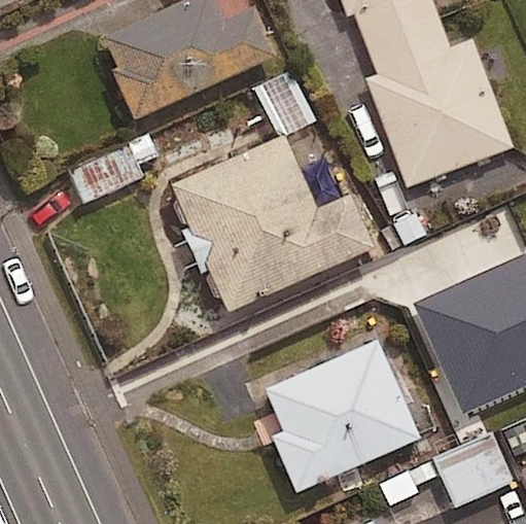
[(274,58),(247,0),(194,0),(102,41),(137,118),(274,58)]
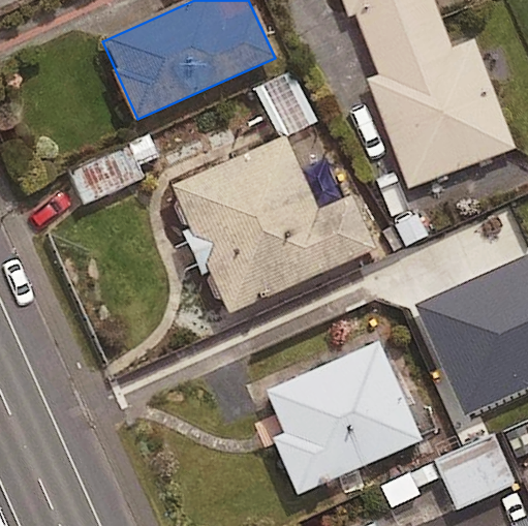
[(341,0),(348,17),(354,13),(377,75),(367,80),(407,188),(511,149),(471,39),(448,48),(430,0),(341,0)]
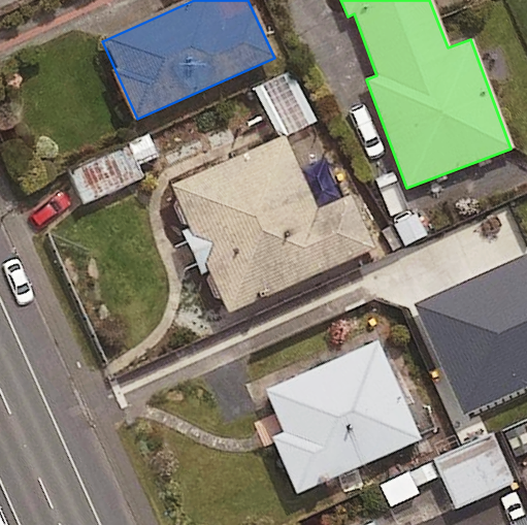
[(293,66),(253,85),(280,138),(319,120),(293,66)]
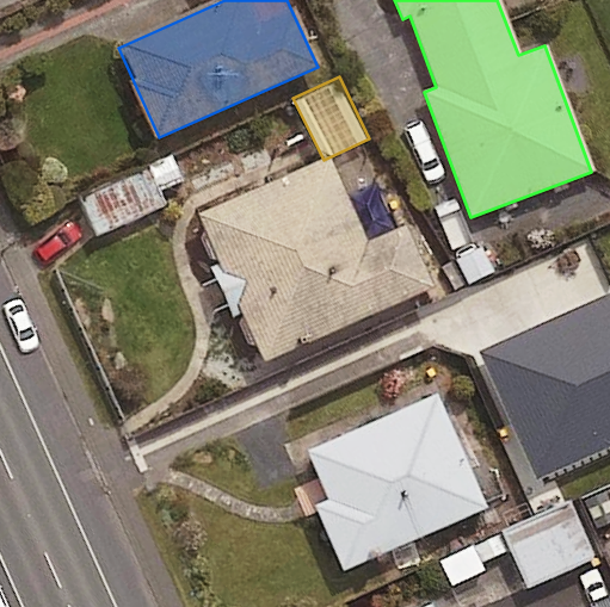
[(180,181),(170,156),(78,196),(94,235),(166,204),(160,190),(180,181)]
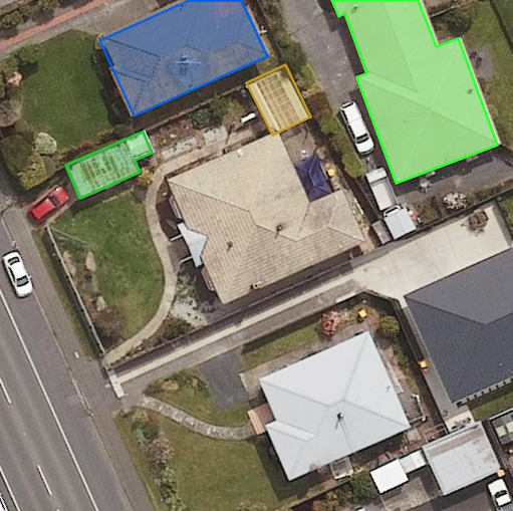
[(306,207),(276,138),(163,186),(216,308),(362,244),(339,192),(306,207)]
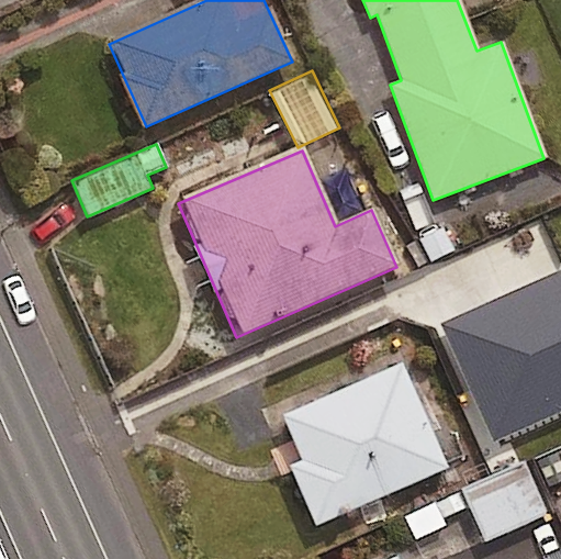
[(445,469),(399,366),(282,417),(301,461),(289,467),(315,526),(445,469)]
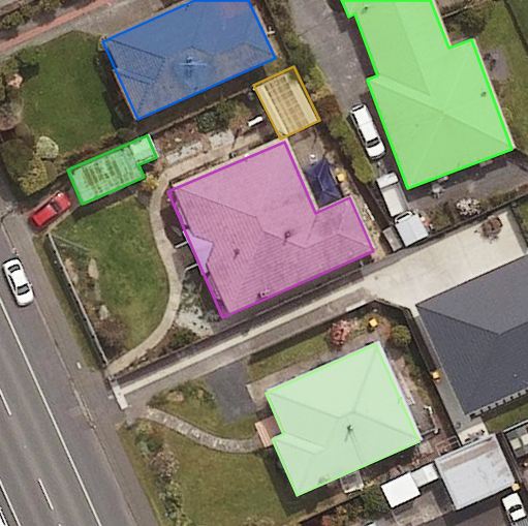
[(516,483),(493,432),(434,458),(456,508),(516,483)]
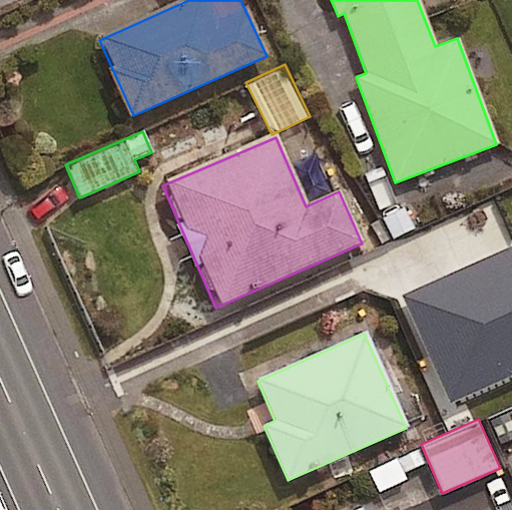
[(418,445),(368,469),(379,492),(407,478),(405,473),(426,463),(418,445)]
